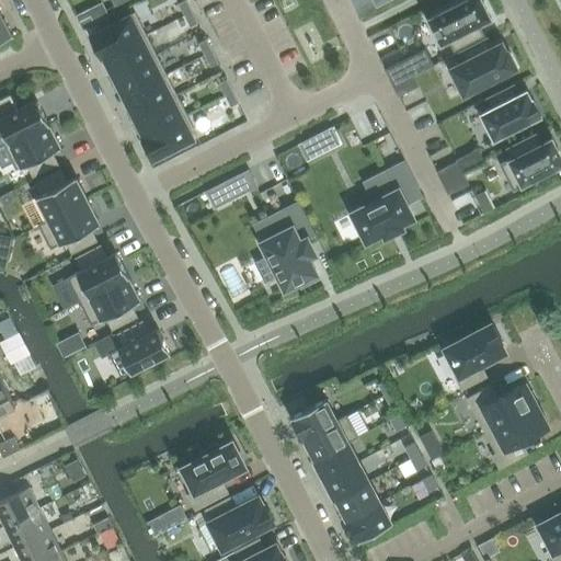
[(184,15),(192,12),(185,0),(178,3),(184,15)]
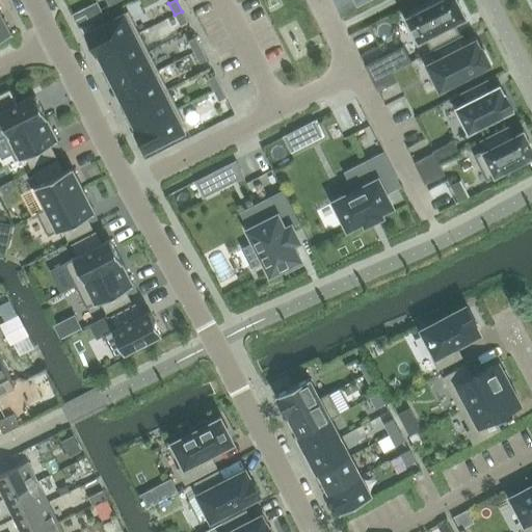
[(405,18),(406,20),(418,41),(417,41),(418,43),(420,42),(426,38),(430,48),(458,33),(454,24),(464,19),(467,18),(466,17),(456,0),(441,0),(407,18),(405,18)]
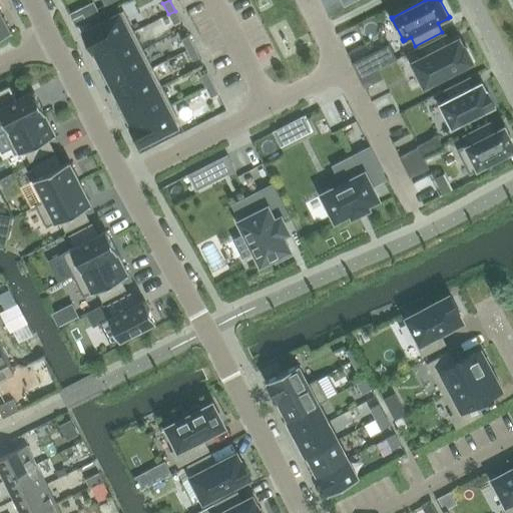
[(175,11),(168,14),(173,25),(180,21),(175,11)]
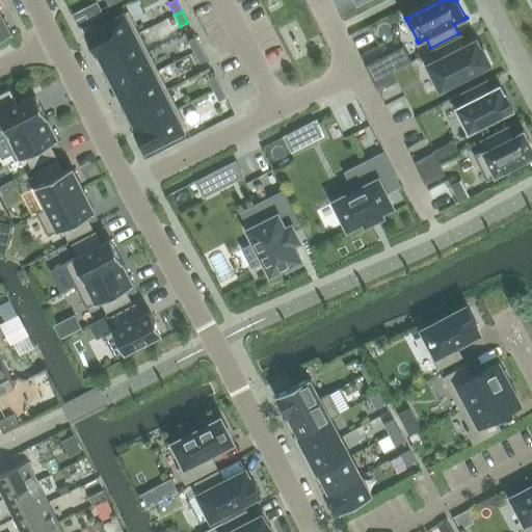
[(0,40),(11,34),(10,32),(10,33),(0,14),(0,12),(0,40)]
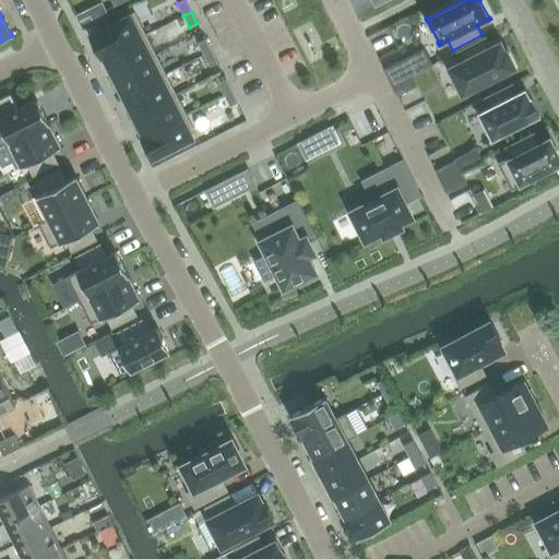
[(134,13),(92,34),(103,56),(104,56),(145,35),(134,13)]
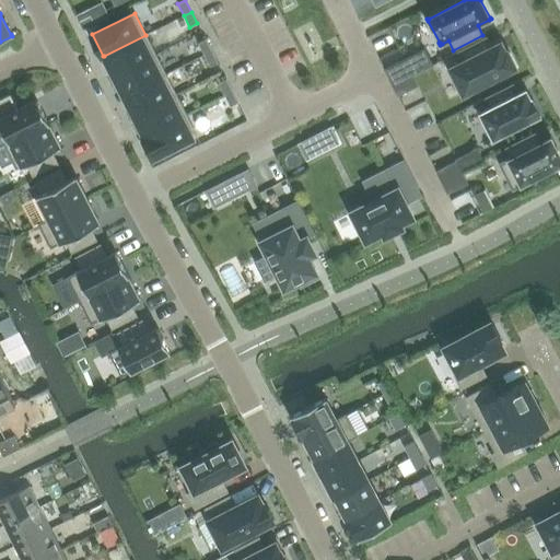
[(79,22),(82,30),(94,24),(91,16),(79,22)]
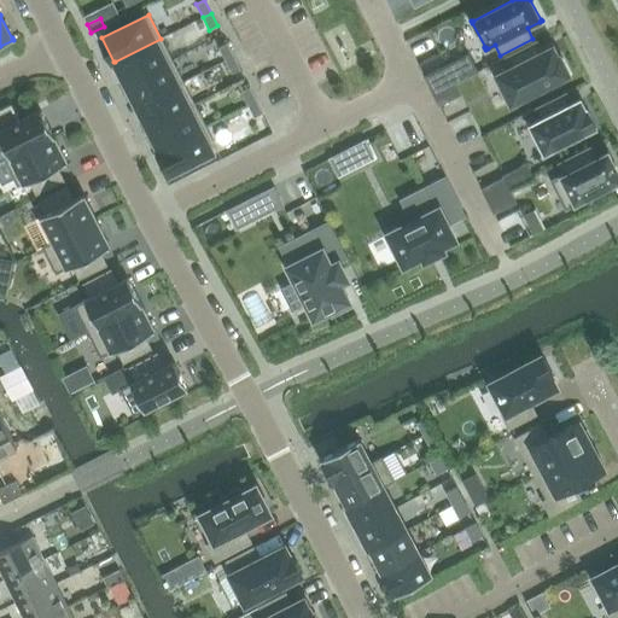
[(115,62),(126,83),(172,60),(161,39),(115,62)]
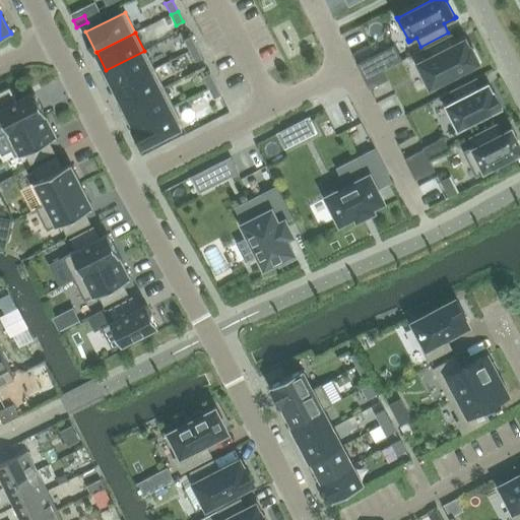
[(189,51),(196,48),(191,37),(184,41),(189,51)]
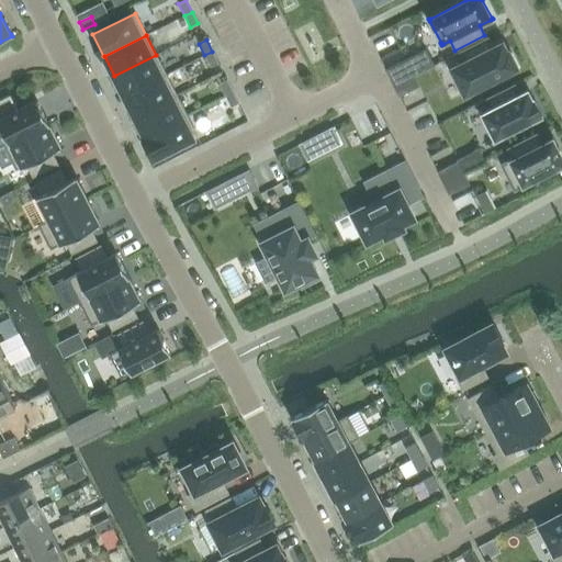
[(502,44),(494,47),(492,48),(486,40),(461,52),(467,62),(451,69),(464,94),(517,68),(508,52),(507,53),(502,44)]
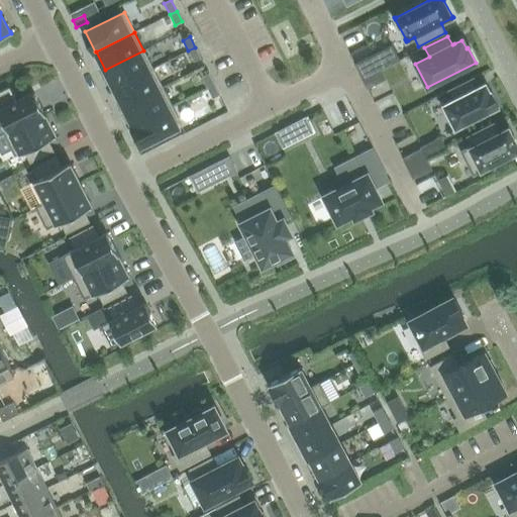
[(201,58),(195,47),(188,50),(194,62),(201,58)]
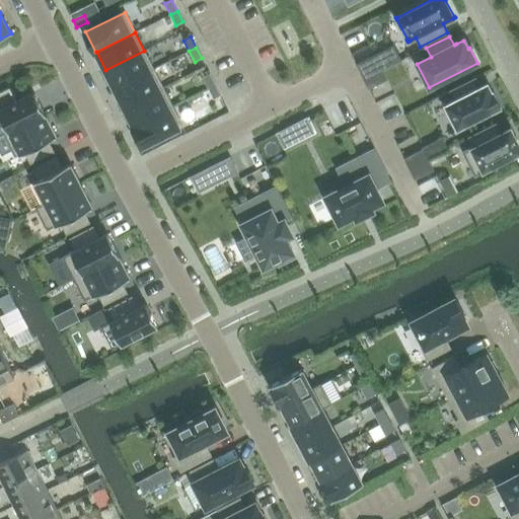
[(105,70),(115,89),(153,69),(144,51),(105,70)]
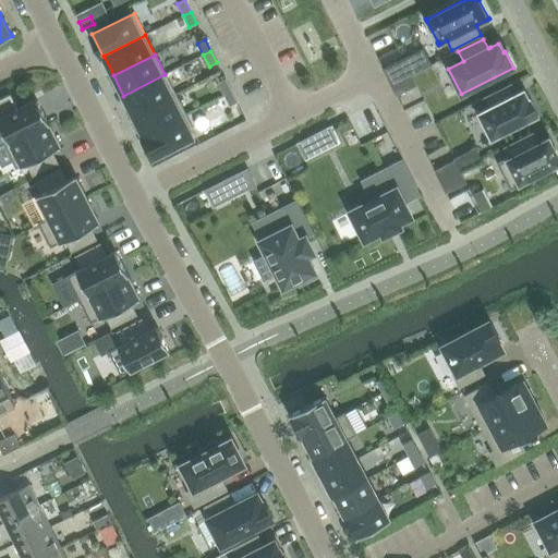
[(403,60),(384,70),(391,85),(411,75),(403,60)]
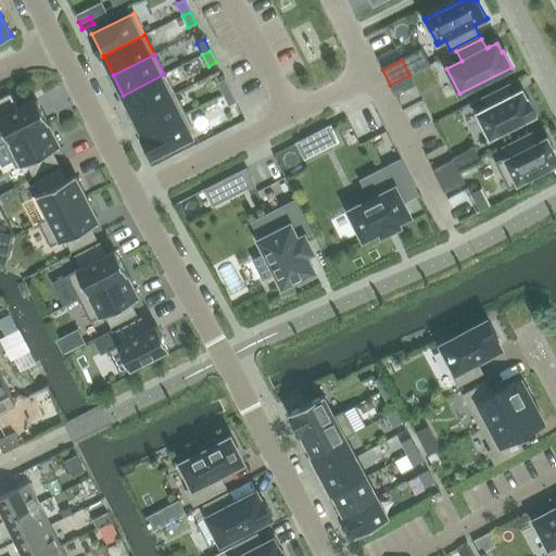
[(164,74),(123,96),(133,115),(175,93),(164,74)]
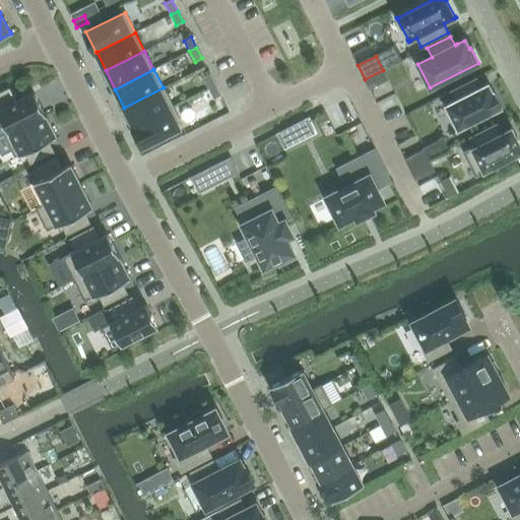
[(365,79),(370,88),(388,79),(383,70),(365,79)]
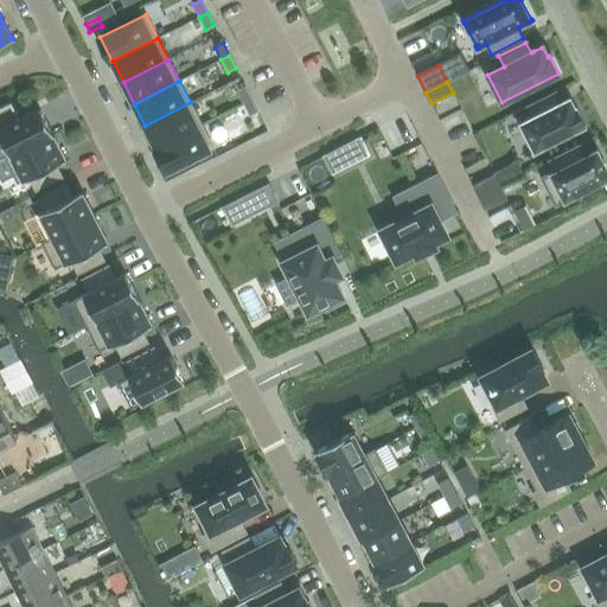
[(243,103),(251,98),(246,87),(236,90),(243,103)]
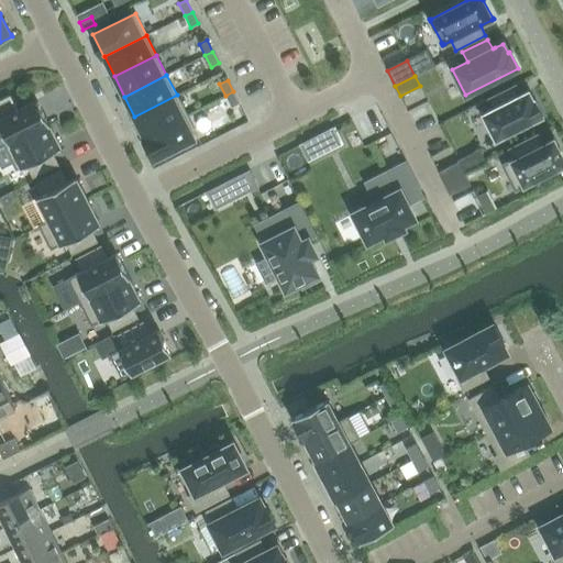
[(519,96),(514,86),(488,99),(494,109),(483,114),(496,140),(542,117),(534,100),(533,101),(529,91),(521,95),(519,96)]
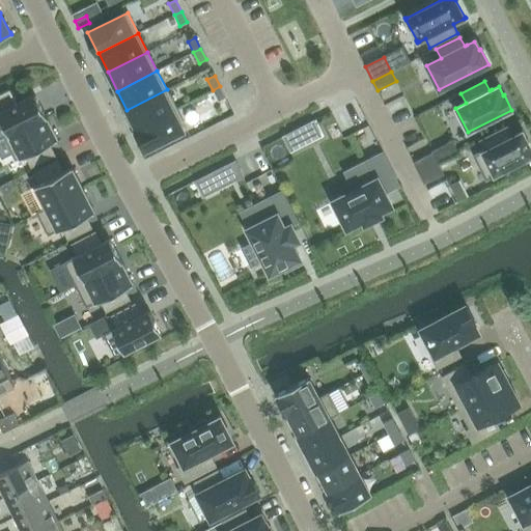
[(220,86),(213,90),(218,102),(225,98),(226,98),(220,86)]
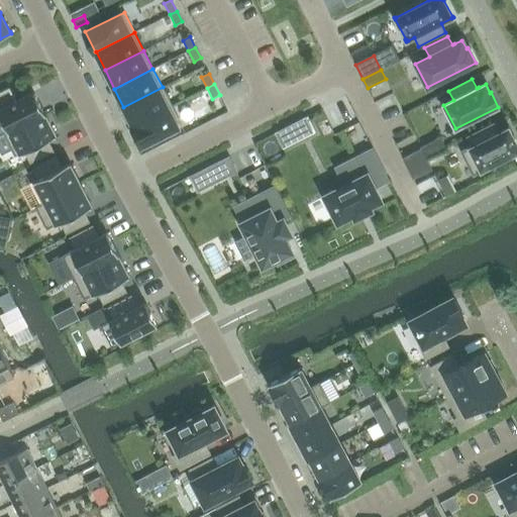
[(0,136),(4,134),(8,132),(44,114),(34,92),(16,101),(9,87),(0,91),(0,136)]
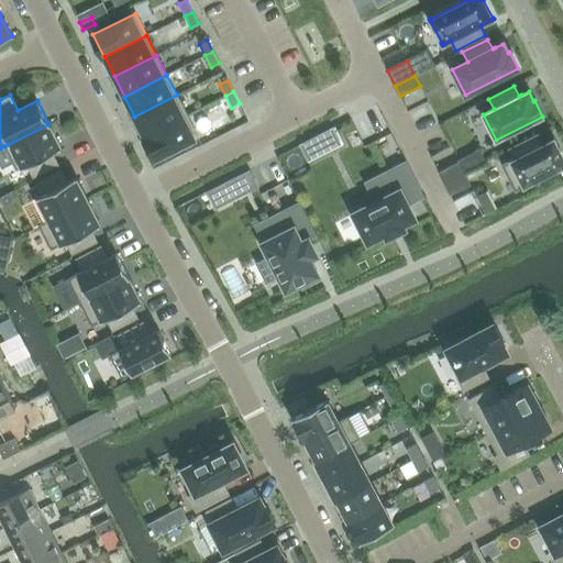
[(177,95),(134,117),(145,136),(187,116),(177,95)]
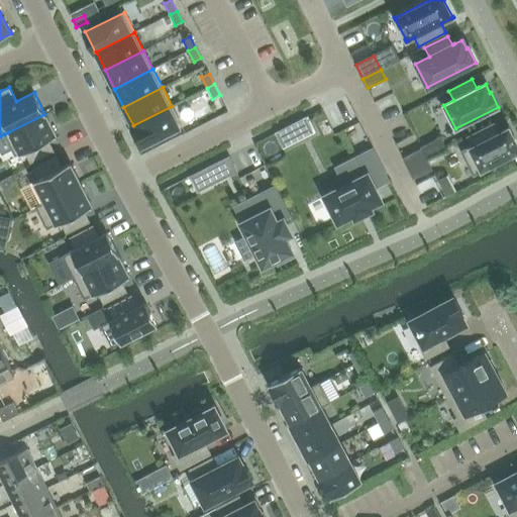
[(172,106),(133,125),(132,125),(143,145),(182,126),(172,106)]
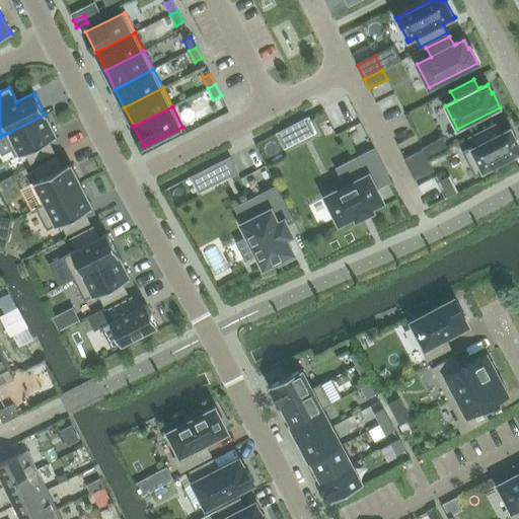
[(0,137),(0,151),(2,155),(11,150),(15,157),(24,152),(30,163),(54,152),(48,140),(56,136),(45,115),(8,133),(4,135),(0,137)]
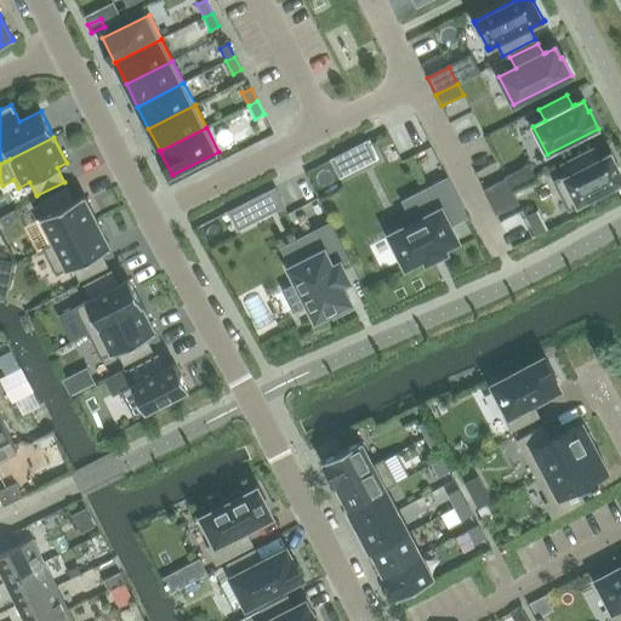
[(563,178),(554,182),(569,210),(577,206),(579,205),(620,183),(620,172),(611,155),(611,154),(611,153),(609,154),(599,159),(594,148),(562,165),(567,176),(564,177),(563,177),(563,178)]
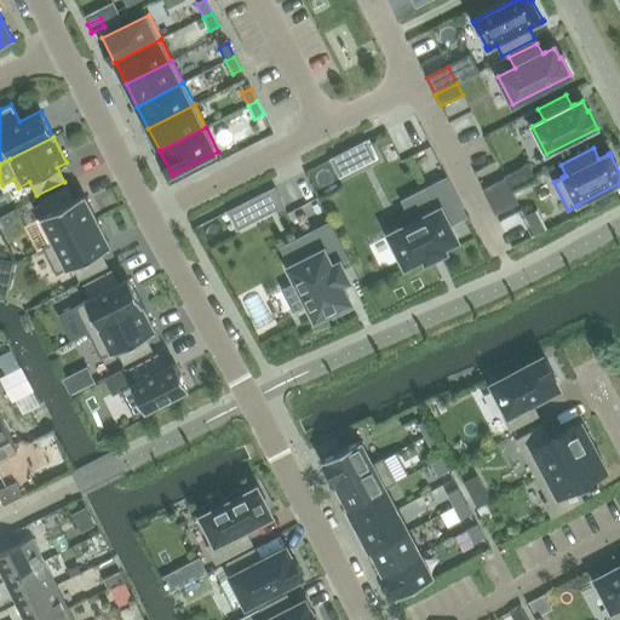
[(337,170),(348,164),(342,153),(331,159),(337,170)]
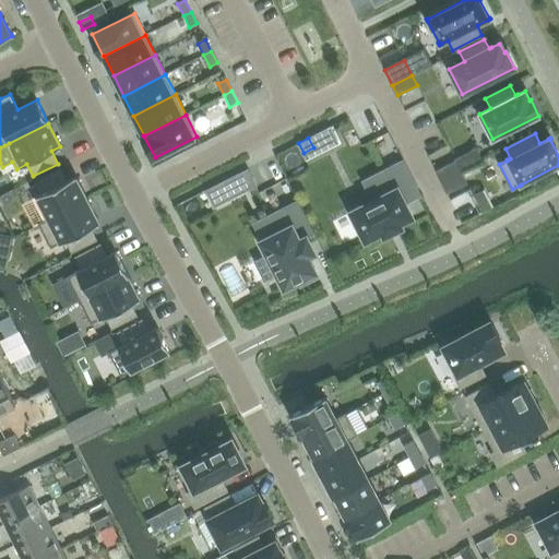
[(384,236),(402,227),(400,224),(412,217),(403,200),(418,192),(403,161),(385,169),(393,182),(371,193),(375,200),(351,212),(365,241),(382,233),(384,236)]
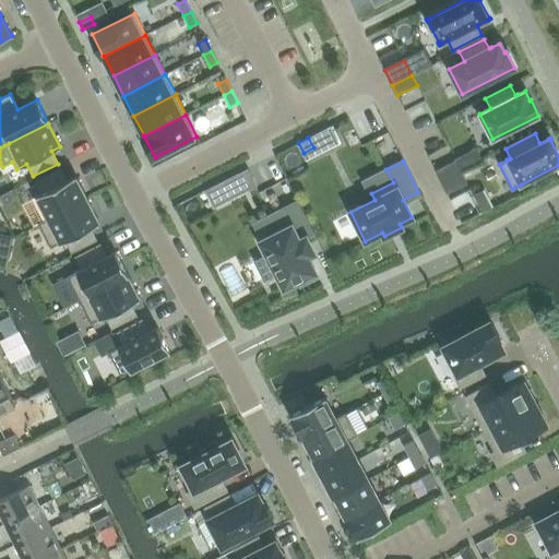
[(440,181),(461,171),(455,162),(436,171),(440,181)]
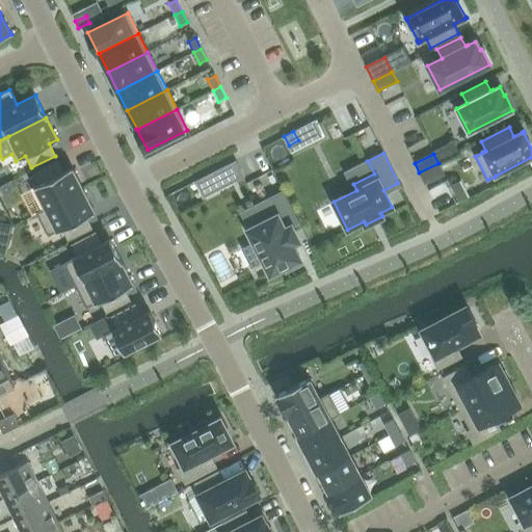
[(83,190),(72,167),(63,173),(57,161),(33,173),(40,184),(34,187),(45,208),(46,209),(83,190)]
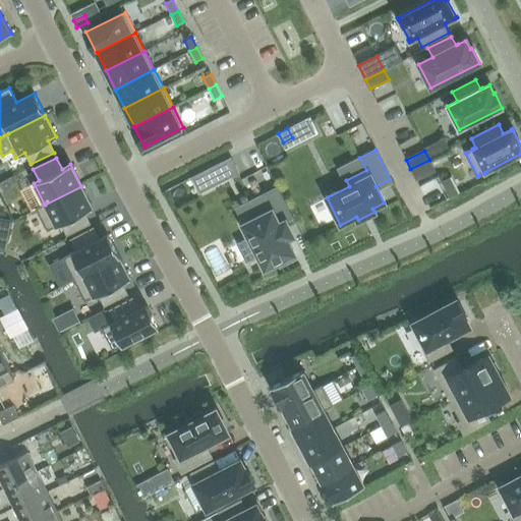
[(230,158),(221,163),(228,177),(238,172),(230,158)]
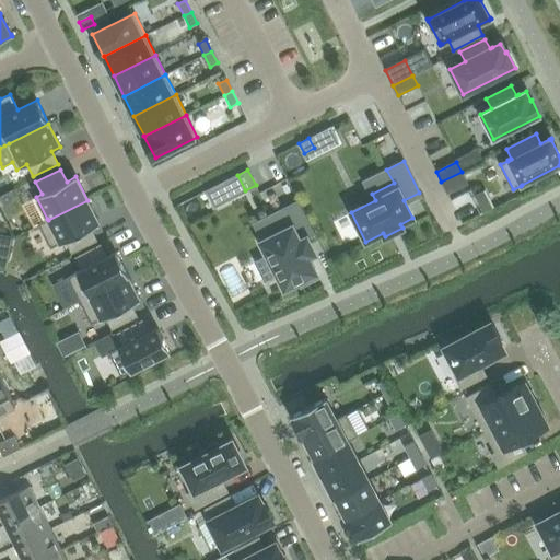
[(441,182),(447,194),(467,184),(462,172),(441,182)]
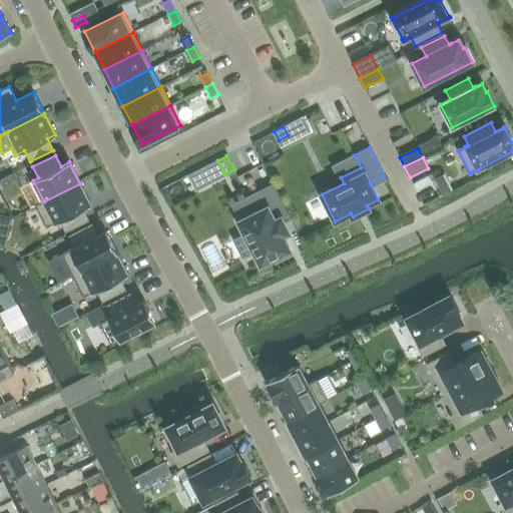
[(88,220),(82,208),(91,204),(80,183),(44,201),(43,200),(35,205),(46,227),(60,220),(66,231),(88,220)]
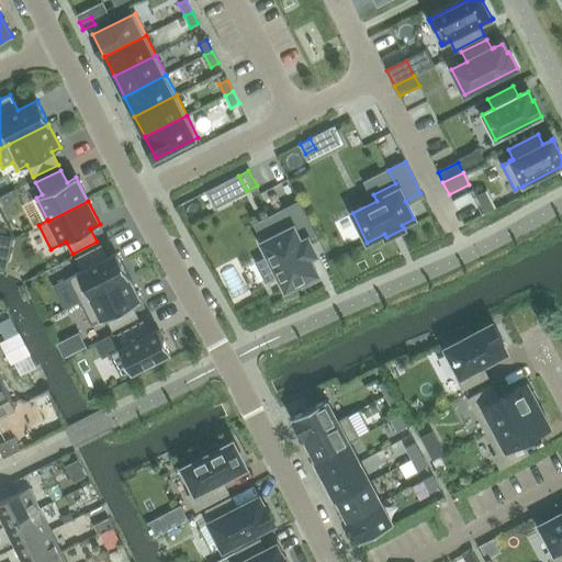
[(301,242),(296,233),(311,226),(299,202),(282,211),(291,227),(261,243),(269,257),(257,263),(267,281),(278,274),(285,290),(300,282),(302,288),(319,279),(308,258),(316,255),(307,238),(301,242)]
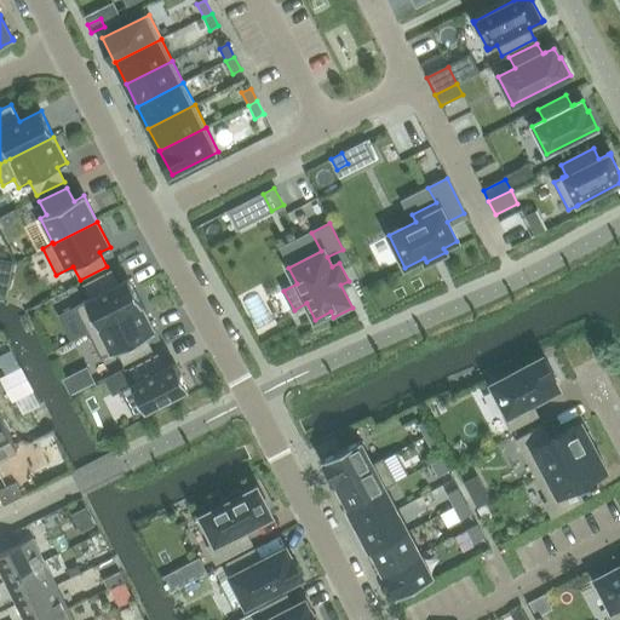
[(87,333),(142,305),(128,280),(119,285),(112,271),(84,285),(91,299),(74,306),(87,333)]
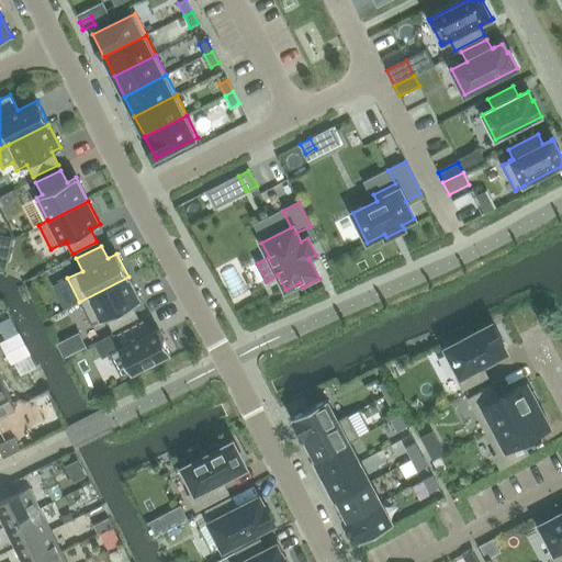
[(141,301),(128,277),(79,302),(91,325),(107,317),(112,329),(137,317),(131,305),(141,301)]
